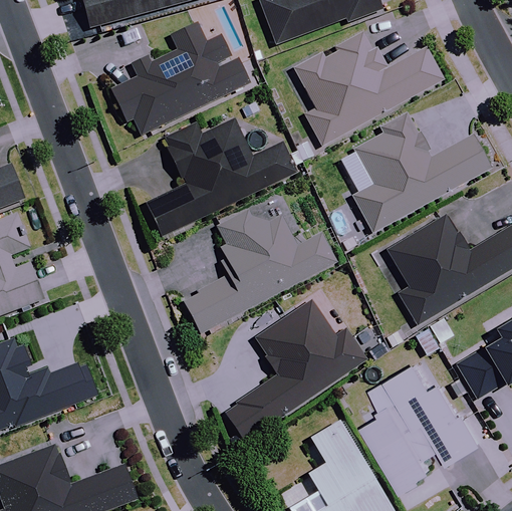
[(83,0),(91,27),(190,0),(83,0)]
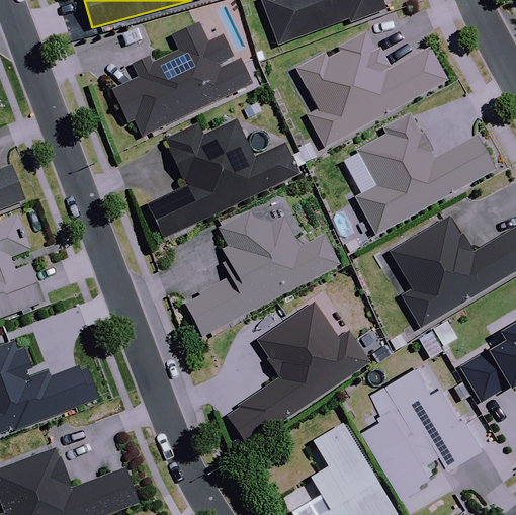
[(263,0),(278,44),(349,18),(350,21),(384,8),(380,0),(263,0)]
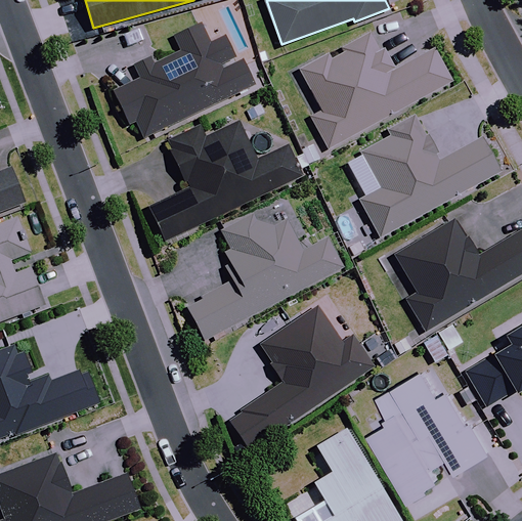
[(242,59),(236,62),(234,58),(224,35),(210,41),(201,22),(175,34),(181,48),(168,54),(166,51),(137,64),(142,77),(114,91),(128,122),(135,118),(144,137),(254,85),(242,59)]
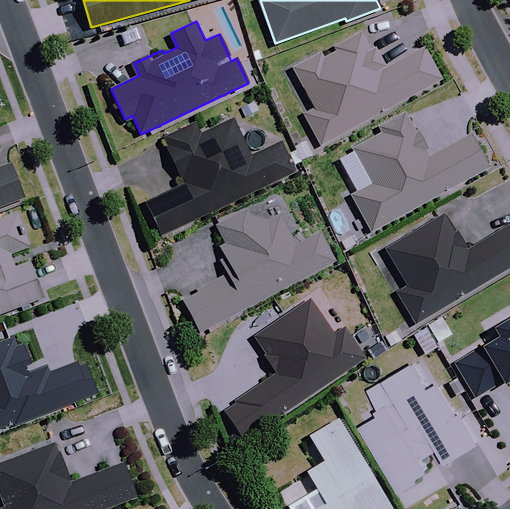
[(386,68),(365,29),(294,67),(314,104),(306,109),(324,142),(443,78),(426,46),(386,68)]
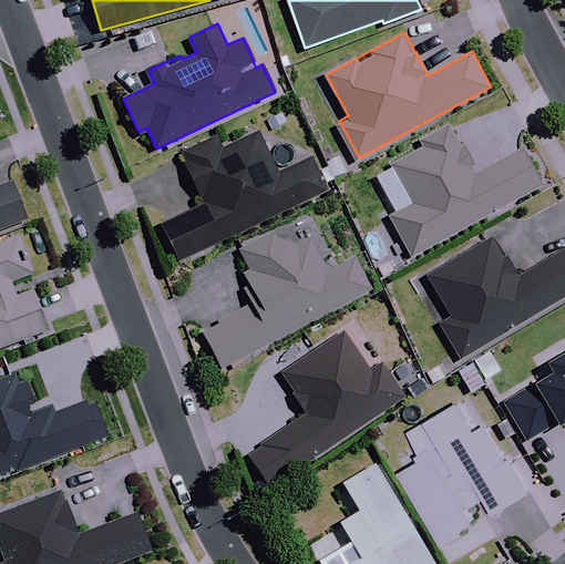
[(476,174),(450,124),(420,141),(423,146),(394,162),(417,203),(393,215),(413,254),(542,185),(522,149),(476,174)]
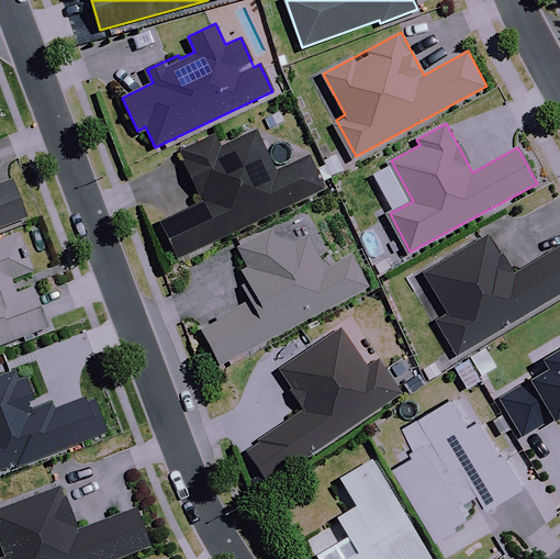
[(214,133),(182,148),(187,157),(182,159),(202,201),(158,222),(176,259),(325,187),(310,155),(276,170),(255,127),(220,145),(214,133)]
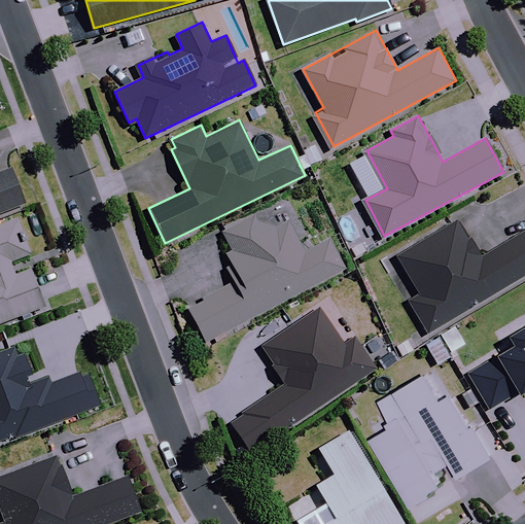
[(0,172),(0,212),(26,203),(12,168),(0,172)]
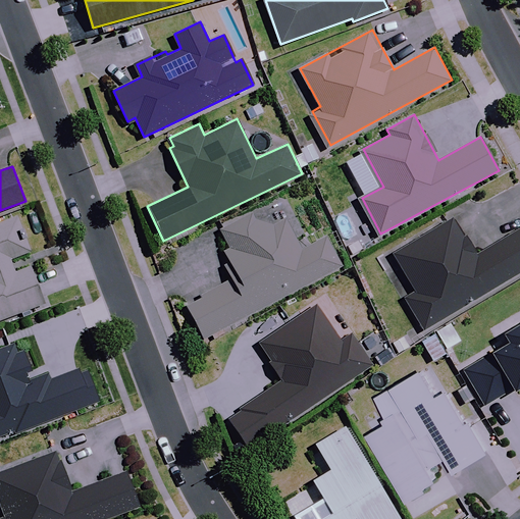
[(266,226),(258,210),(219,229),(228,247),(220,251),(235,279),(185,305),(202,339),(339,267),(324,239),(305,249),(288,215),(266,226)]
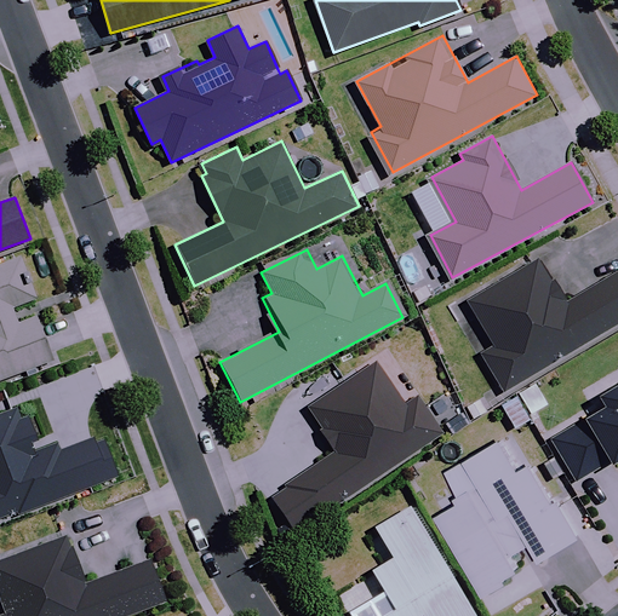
[(16,306),(34,300),(18,258),(0,264),(0,378),(55,358),(38,311),(19,318),(16,306)]
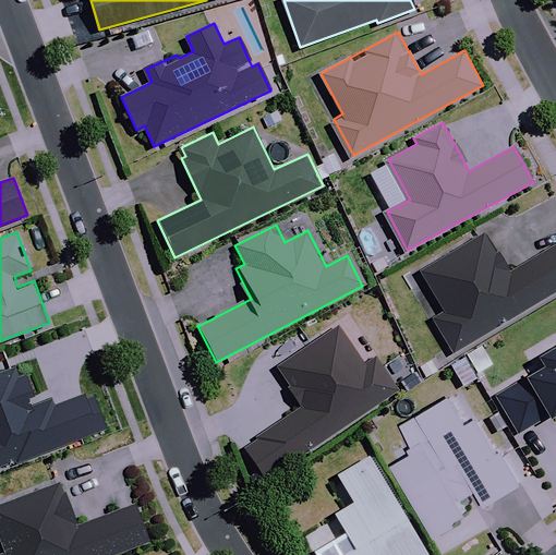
[(555,243),(510,273),(486,233),(423,272),(447,311),(435,317),(456,351),(555,290),(555,243)]
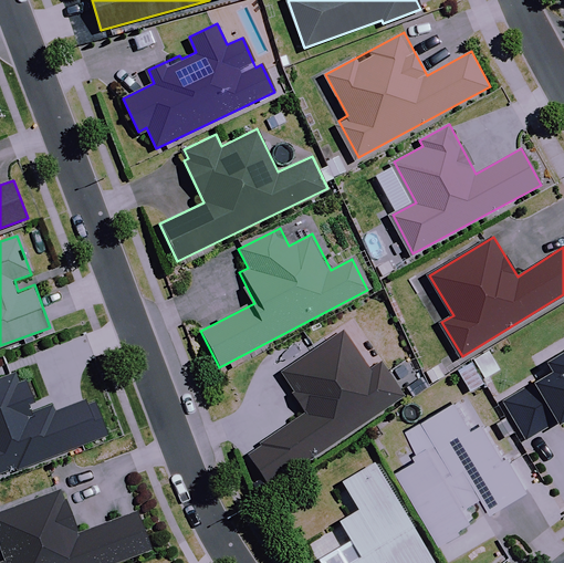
[(369,369),(342,330),(282,371),(309,410),(247,452),(270,487),(404,396),(380,362),(369,369)]
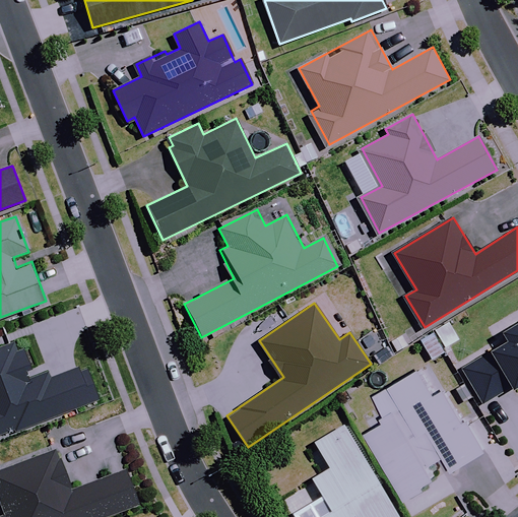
[(449,320),(435,329),(447,347),(461,338),(449,320)]
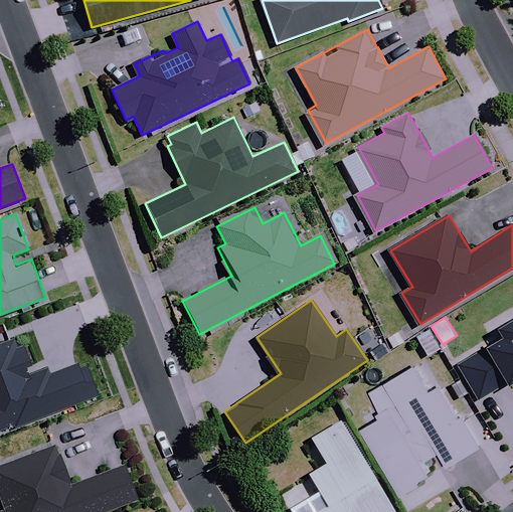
[(460,364),(480,401),(506,386),(508,390),(512,387),(512,322),(501,330),(505,338),(460,364)]
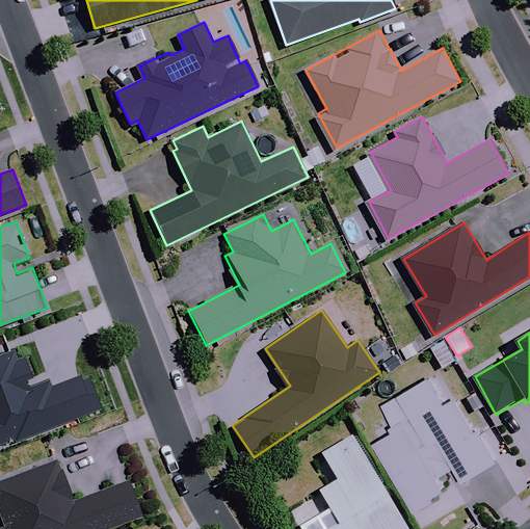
[(454,359),(443,339),(429,347),(441,367),(454,359)]
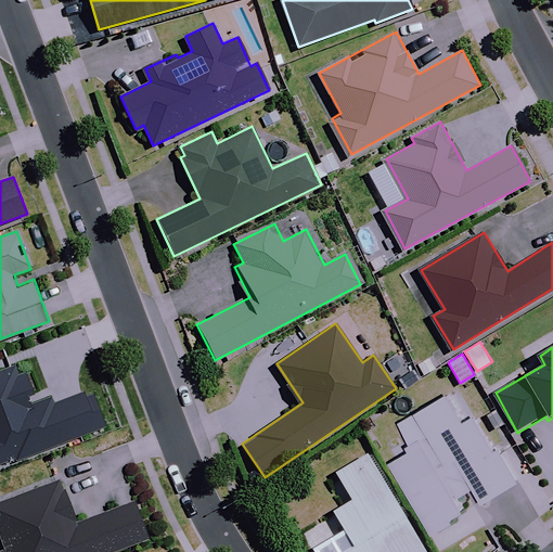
[(56,397),(38,402),(35,393),(42,389),(31,359),(0,370),(0,464),(107,426),(94,389),(59,402),(56,397)]
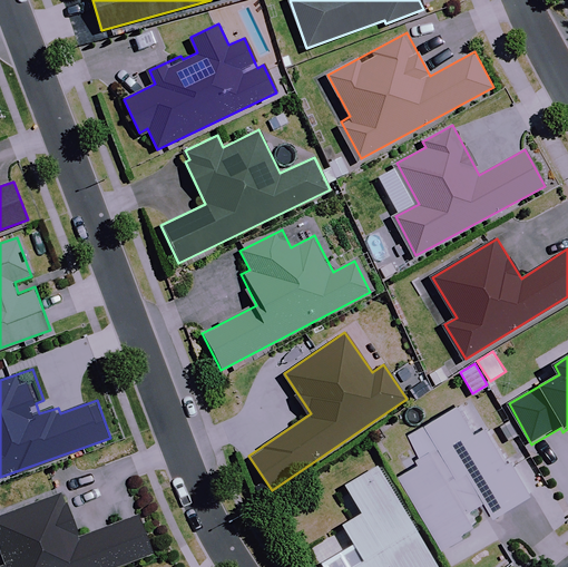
[(404,469),(449,544),(471,530),(469,527),(481,520),(473,507),(491,497),(501,511),(536,491),(515,455),(510,457),(489,421),(479,427),(463,401),(413,430),(428,455),(404,469)]
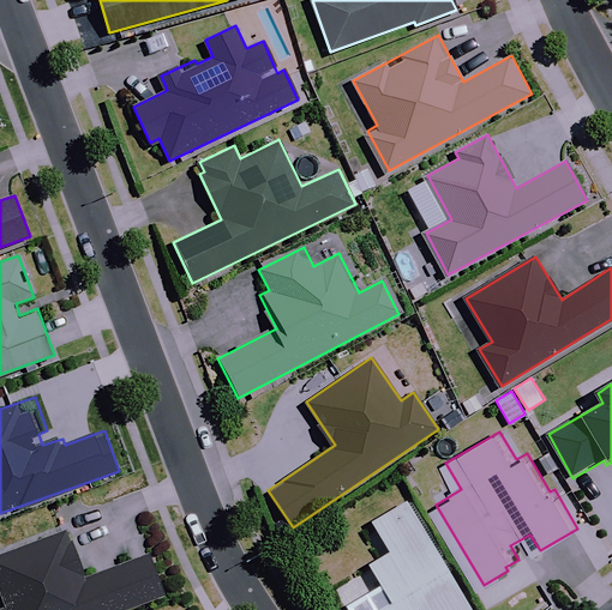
[(414,496),(372,521),(377,527),(370,532),(383,555),(369,565),(391,602),(377,609),(472,609),(450,574),(459,569),(414,496)]
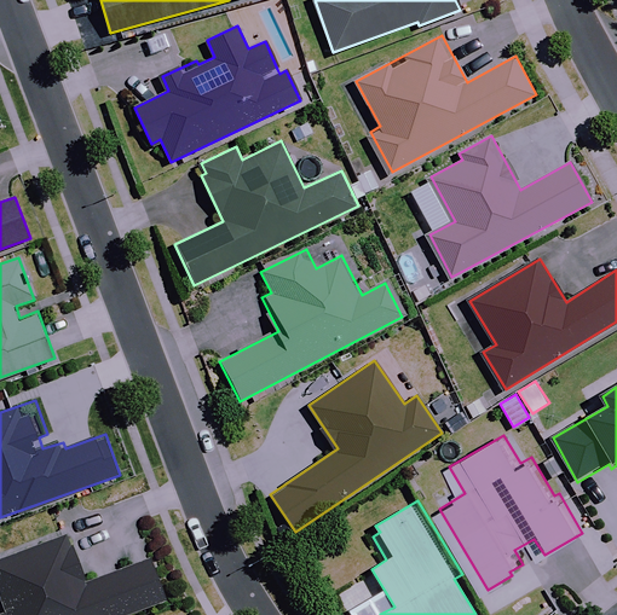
[(86,582),(68,532),(0,557),(0,590),(7,611),(0,614),(122,614),(166,599),(150,558),(86,582)]
